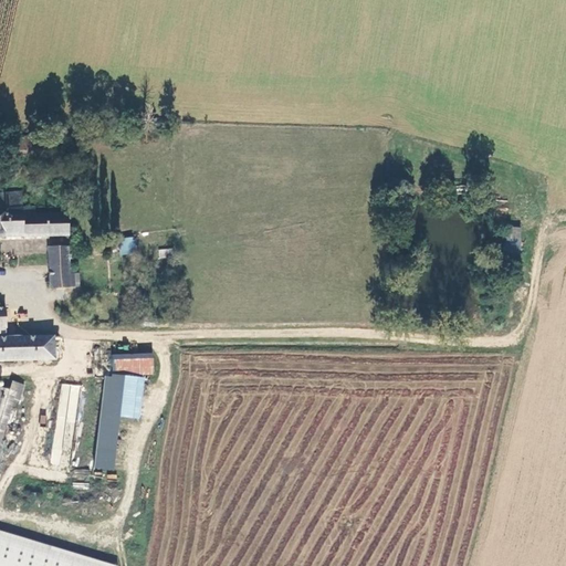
[(20,136),(19,152),(28,153),(29,137),(20,136)]
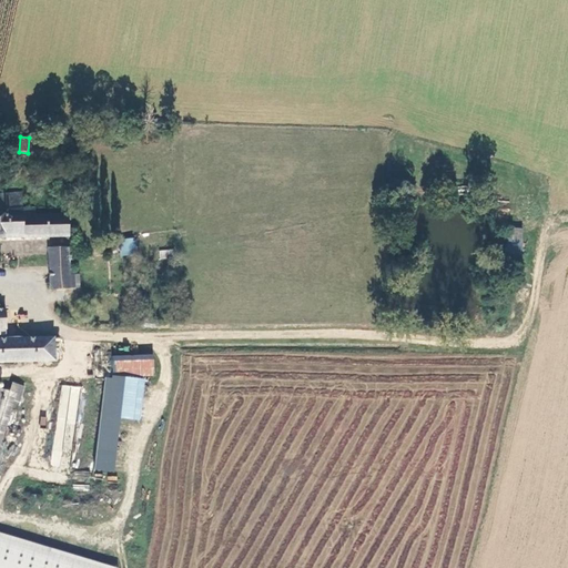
[(0,237),(68,236),(67,215),(33,216),(32,210),(21,210),(20,192),(0,192),(0,237)]
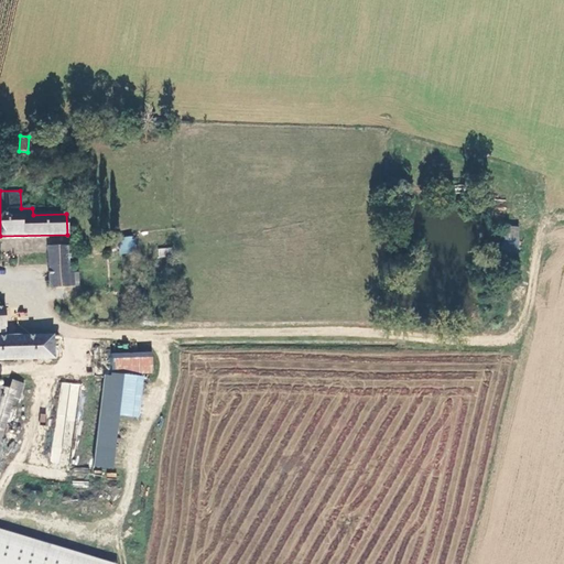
[(499,251),(518,252),(521,227),(501,225),(499,251)]
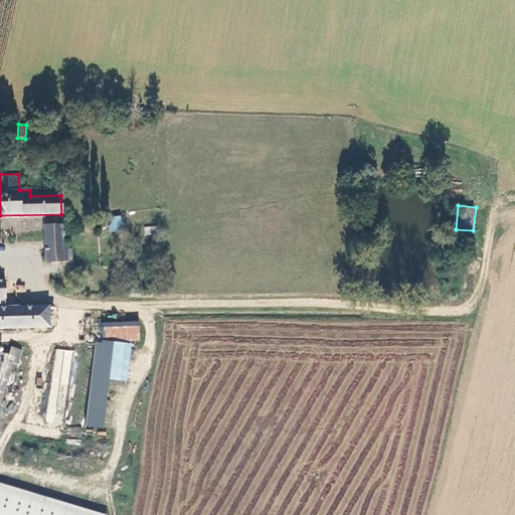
[(109,217),(112,232),(124,230),(122,215),(109,217)]
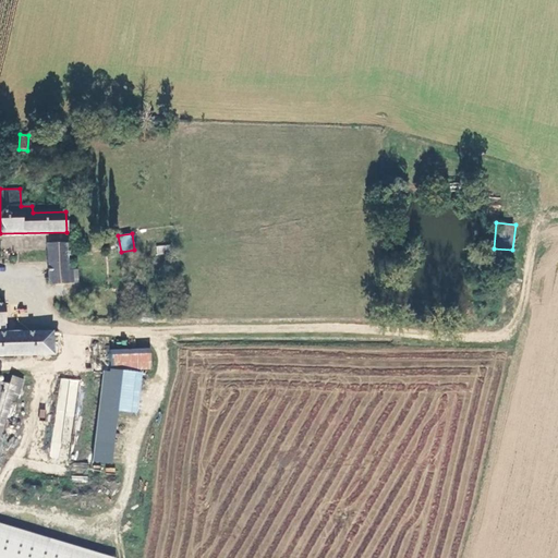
[(49,286),(68,284),(68,273),(68,258),(71,257),(71,253),(67,253),(67,243),(47,245),(49,286)]
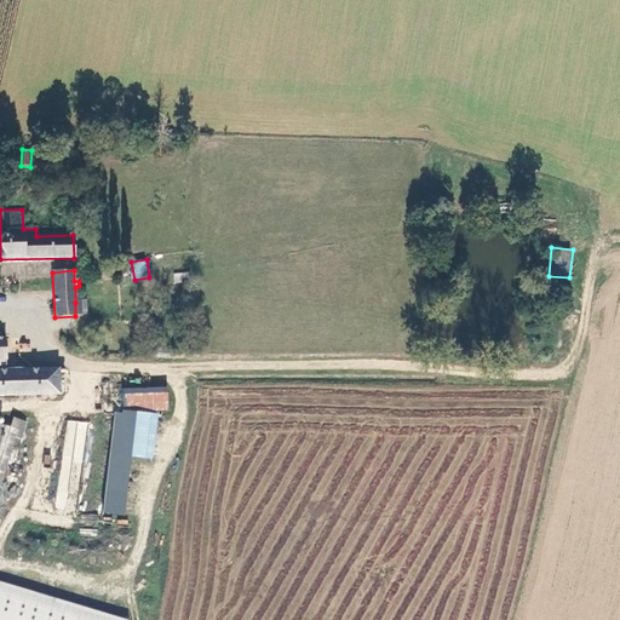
[(173,273),(173,282),(185,282),(185,271),(173,273)]
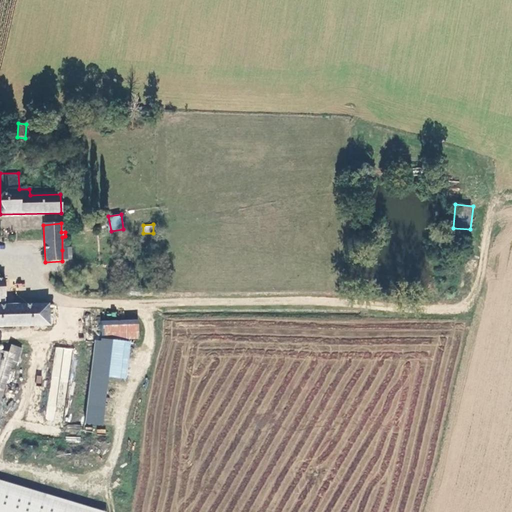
[(62,250),(62,261),(70,261),(69,250),(62,250)]
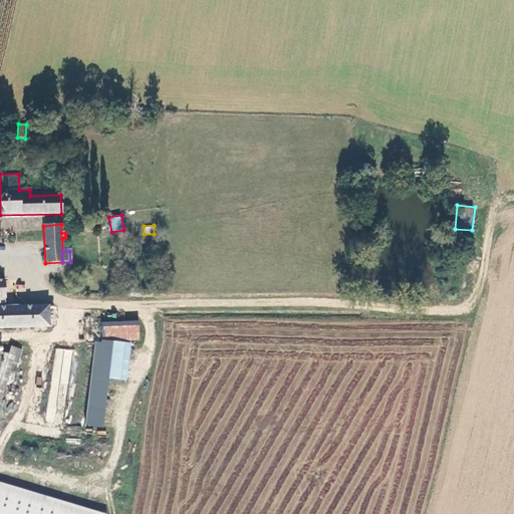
[(0,330),(46,329),(46,308),(1,310),(0,310),(0,300),(1,301),(0,282),(0,281),(0,330)]
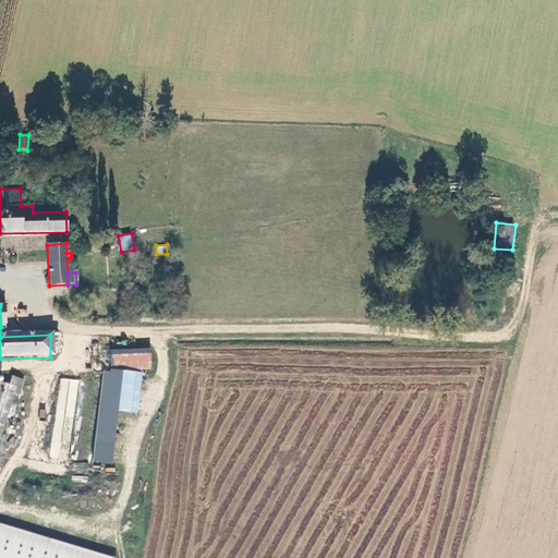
[(147,370),(147,354),(108,356),(108,371),(147,370)]
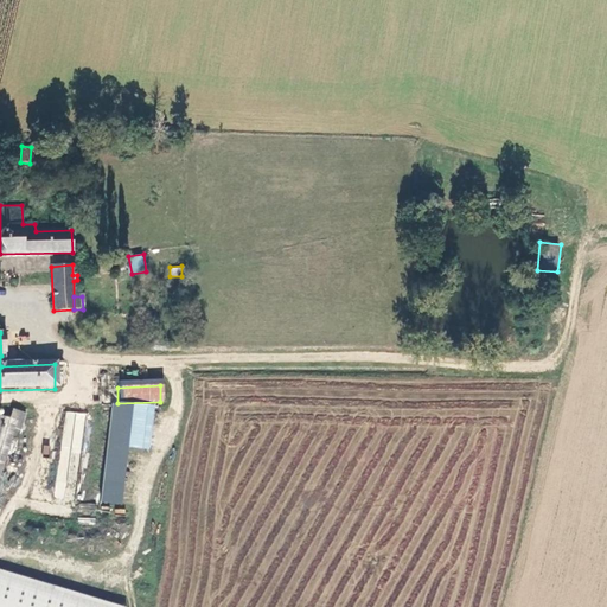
[(17,408),(14,416),(20,419),(18,427),(23,428),(29,411),(17,408)]
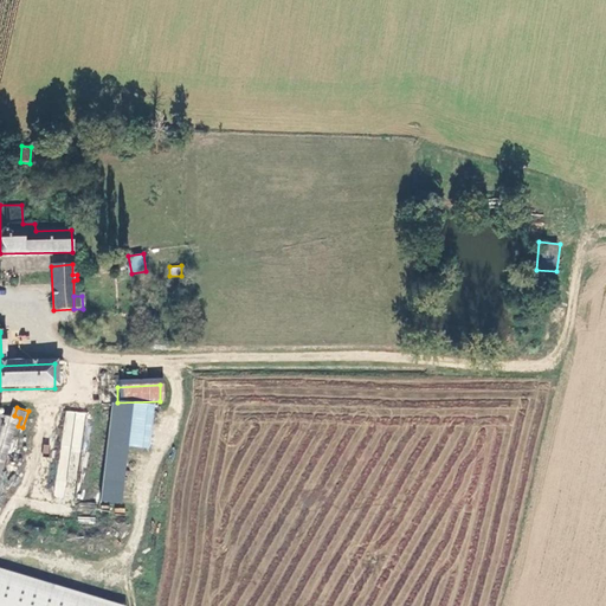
[(0,481),(18,426),(20,418),(14,416),(0,411),(0,481)]
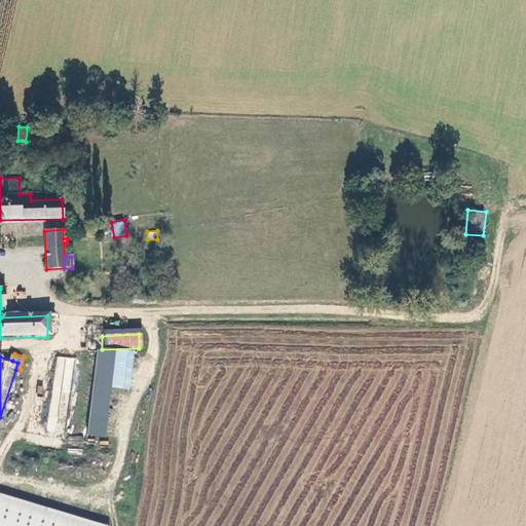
[(66,435),(74,358),(55,357),(47,433),(66,435)]
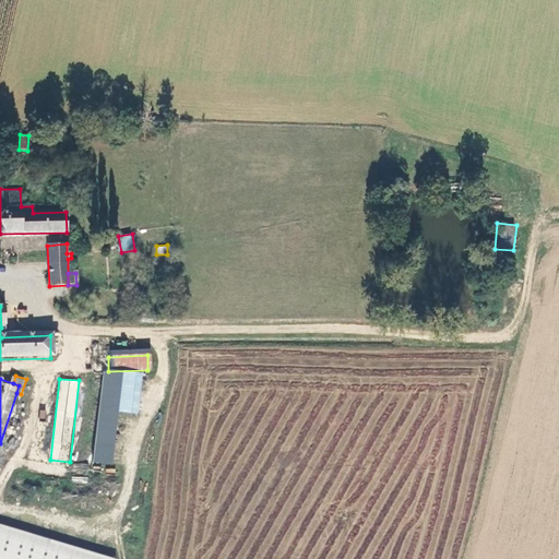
[(0,558),(115,558),(117,555),(0,526),(0,558)]
